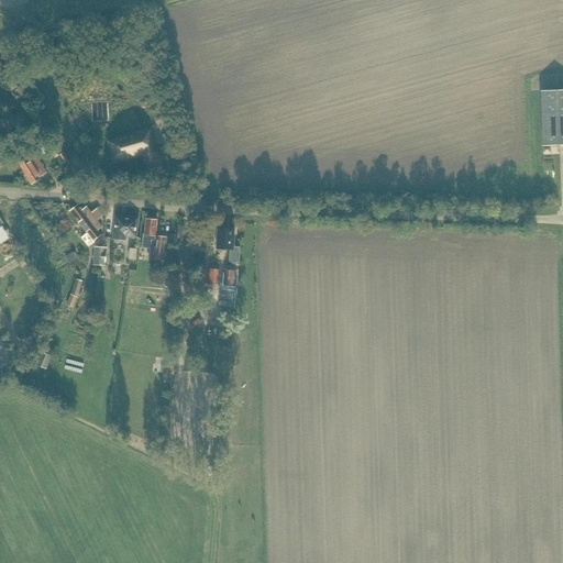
[(0,58),(7,64),(10,61),(3,55),(0,58)]
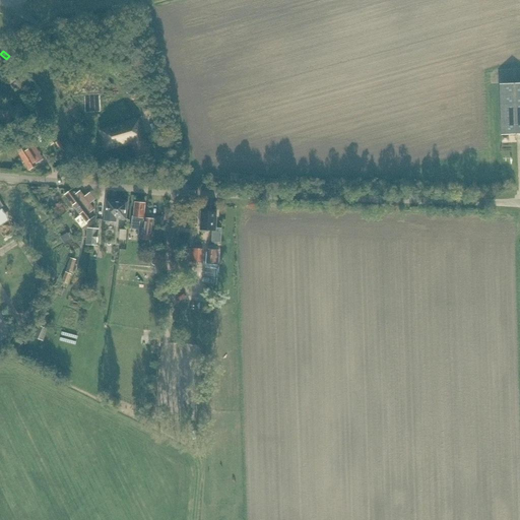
[(33,85),(31,84),(23,73),(17,77),(26,90),(29,87),(33,85)]
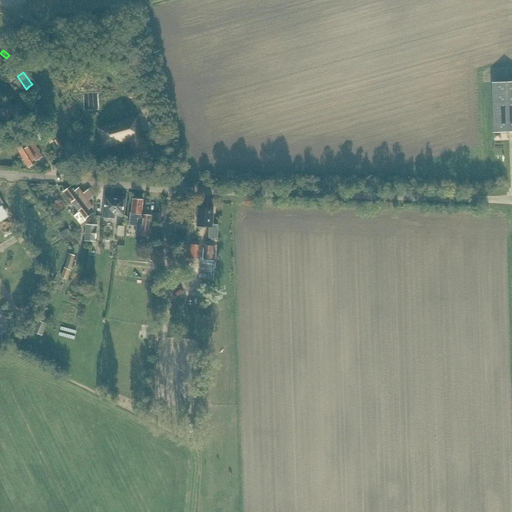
[(493,133),(511,132),(511,82),(491,83),(493,133)]
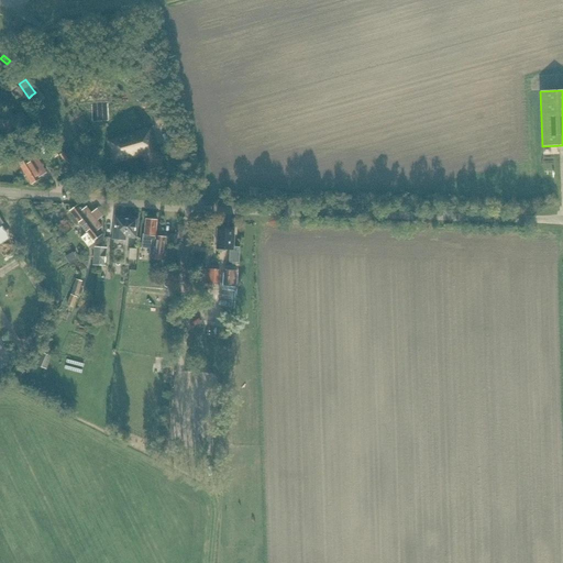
[(161,167),(151,130),(108,142),(114,163),(124,159),(124,162),(127,161),(127,159),(144,154),(148,170),(161,167)]
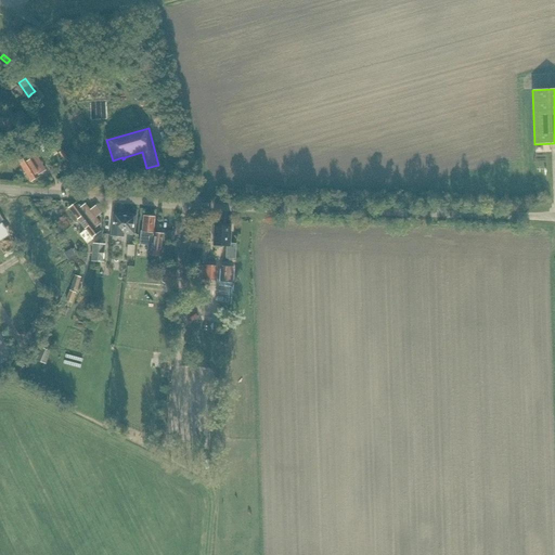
[(13,156),(29,147),(23,136),(22,137),(17,129),(11,132),(15,140),(7,145),(13,156)]
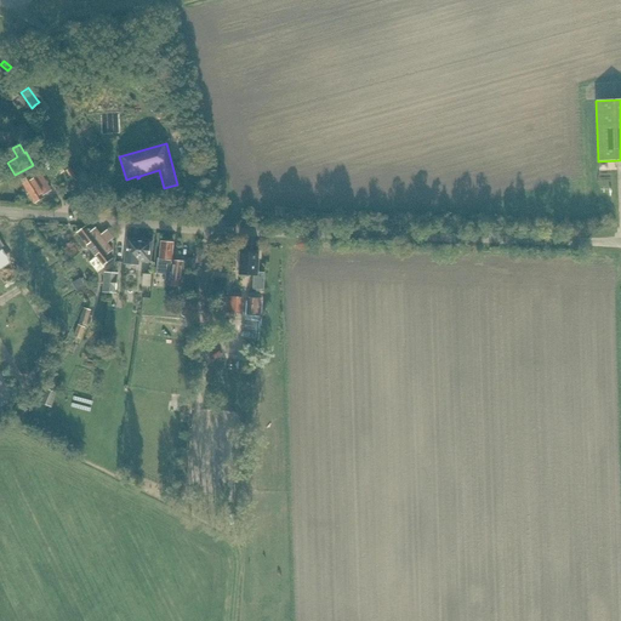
[(53,164),(62,175),(68,170),(61,159),(53,164)]
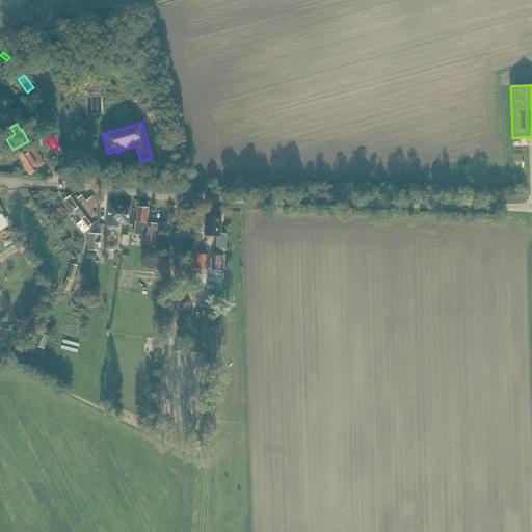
[(44,164),(37,154),(32,147),(18,156),(22,162),(30,176),(38,169),(37,168),(44,164)]
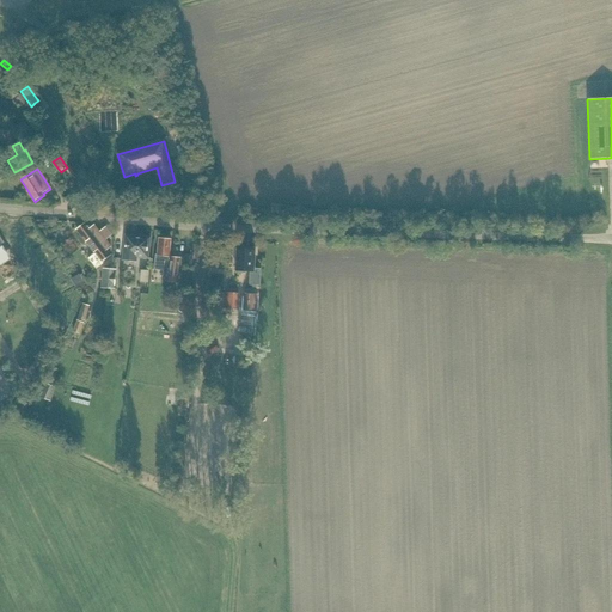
[(111,248),(99,232),(95,226),(90,230),(86,224),(77,231),(95,254),(89,259),(96,269),(103,264),(102,263),(111,256),(106,250),(111,248)]
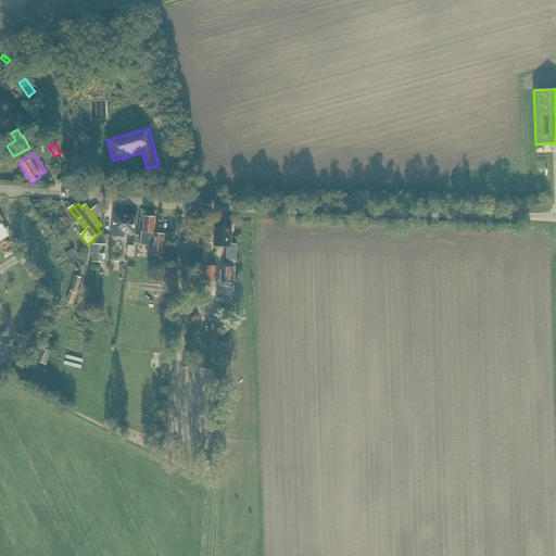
[(135,236),(137,216),(113,214),(111,237),(124,238),(125,235),(135,236)]
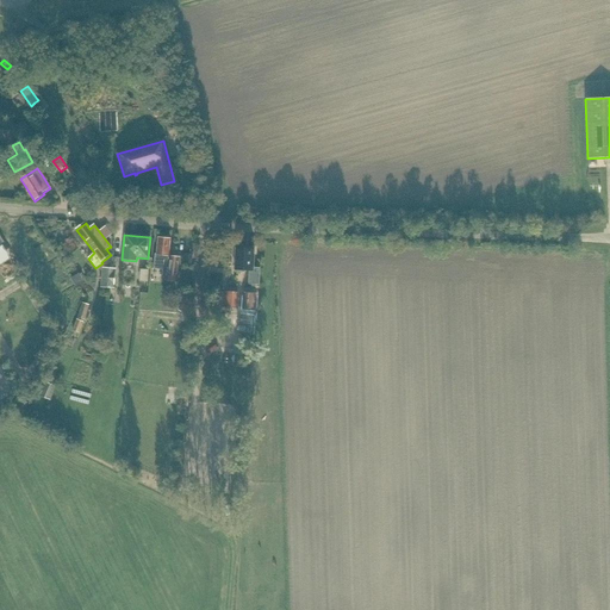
[(173,256),(168,255),(170,240),(159,238),(156,255),(155,255),(153,269),(162,271),(161,274),(168,274),(167,281),(176,282),(179,257),(173,257),(173,256)]
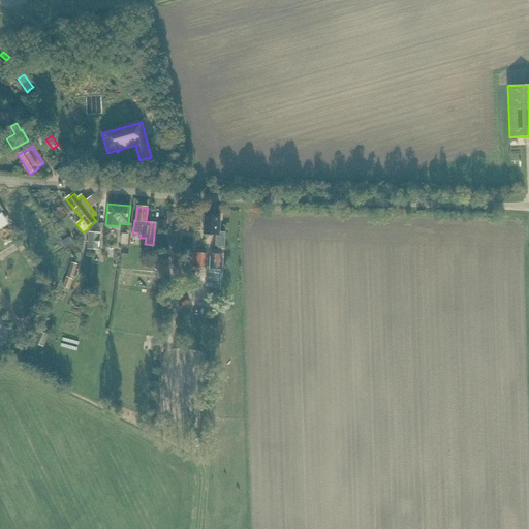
[(224,246),(225,232),(219,232),(220,217),(205,216),(204,235),(216,235),(216,246),(224,246)]
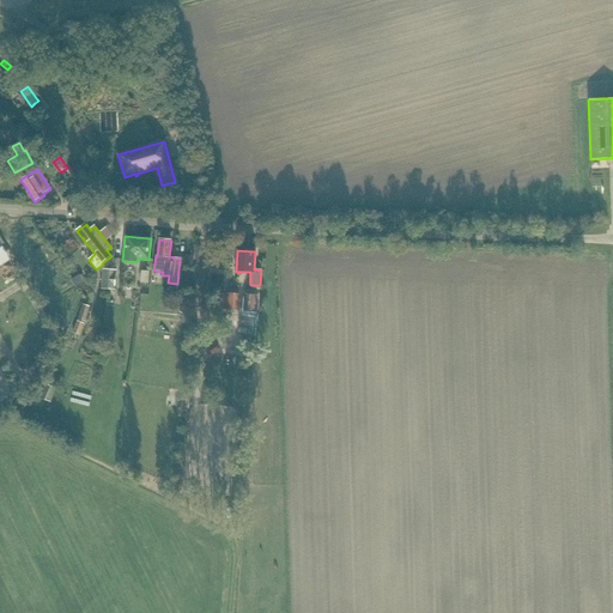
[(104,268),(102,289),(108,289),(114,290),(116,269),(104,268)]
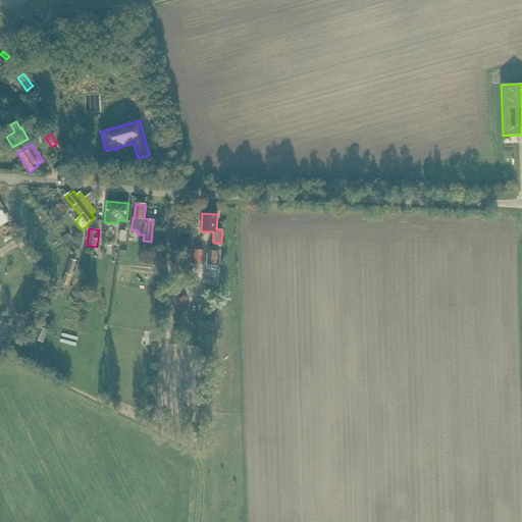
[(203,263),(204,251),(190,250),(189,262),(185,262),(185,266),(190,267),(190,262),(203,263)]
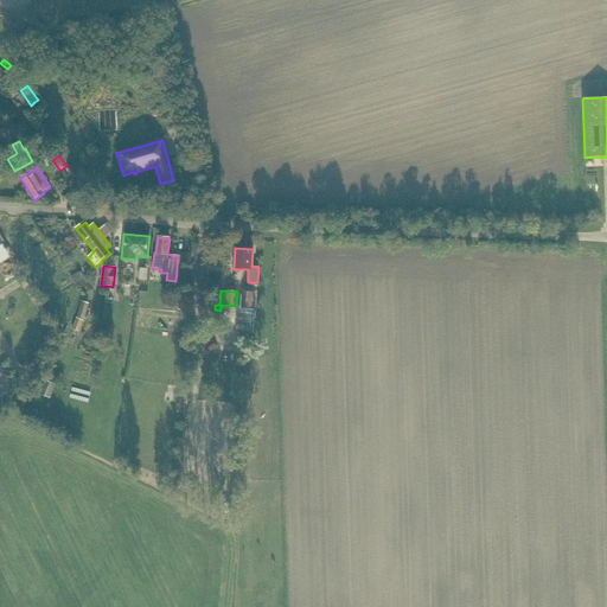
[(251,307),(253,293),(243,292),(242,307),(251,307)]
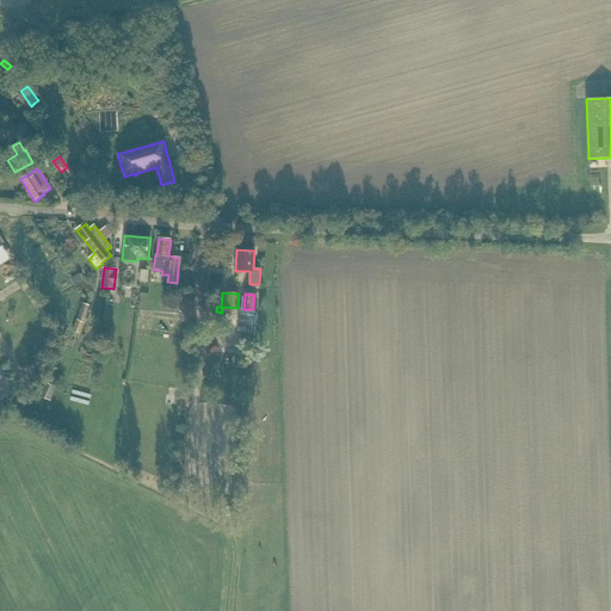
[(149,310),(150,297),(141,296),(140,309),(149,310)]
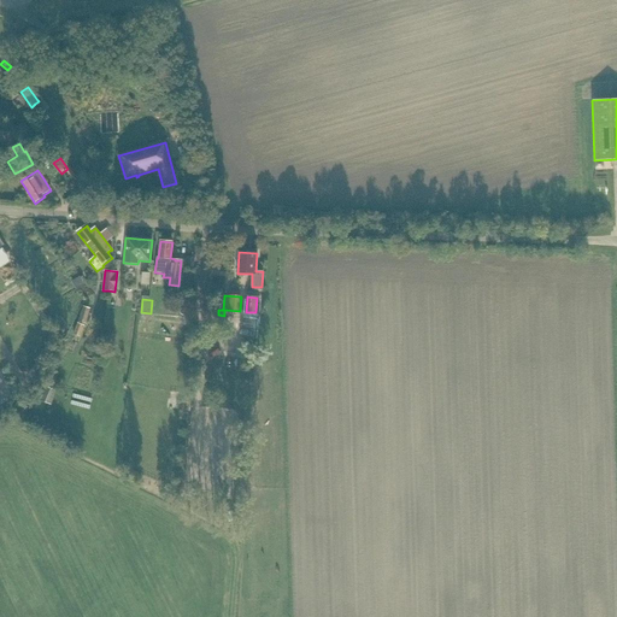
[(86,324),(90,309),(83,306),(78,322),(86,324)]
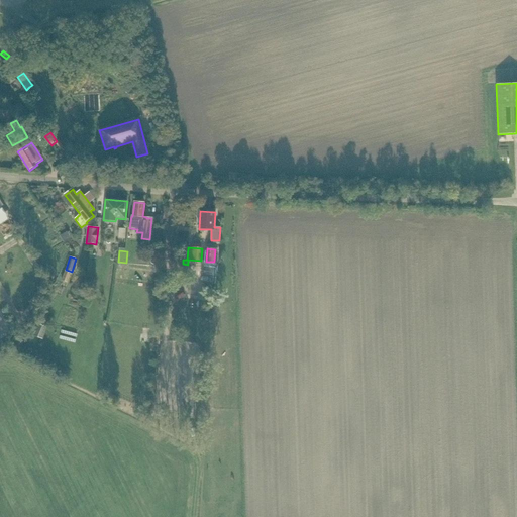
[(67,283),(71,273),(65,270),(61,280),(67,283)]
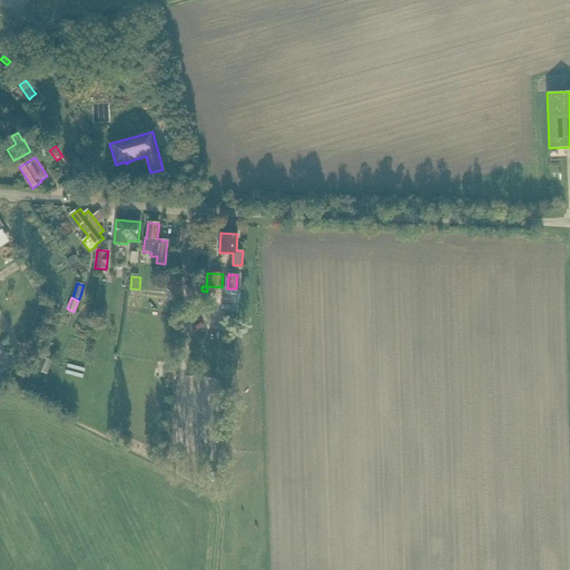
[(138,303),(129,302),(128,310),(137,311),(138,303)]
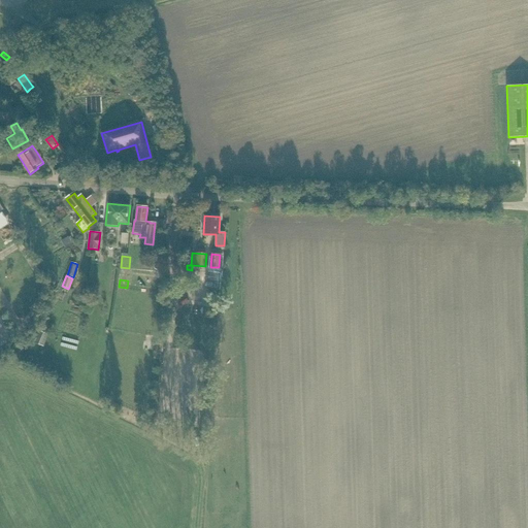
[(43,347),(48,334),(35,329),(30,341),(43,347)]
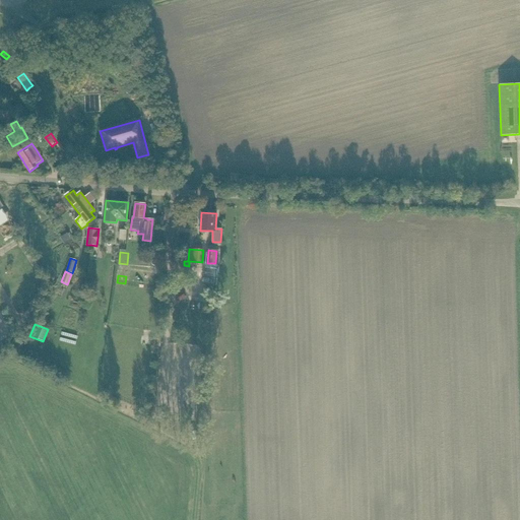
[(58,330),(56,339),(69,343),(72,334),(58,330)]
